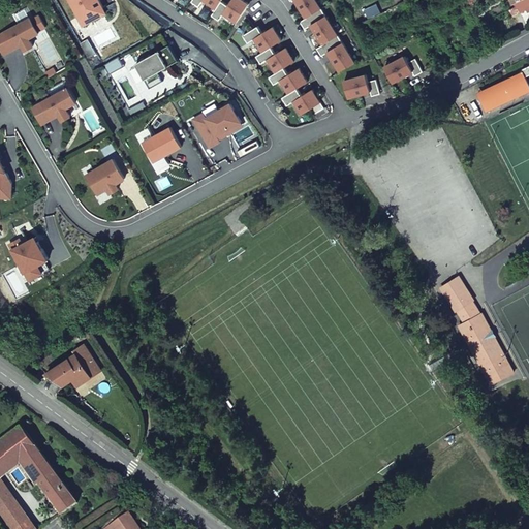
[(99,19),(89,0),(60,0),(78,31),(99,19)]
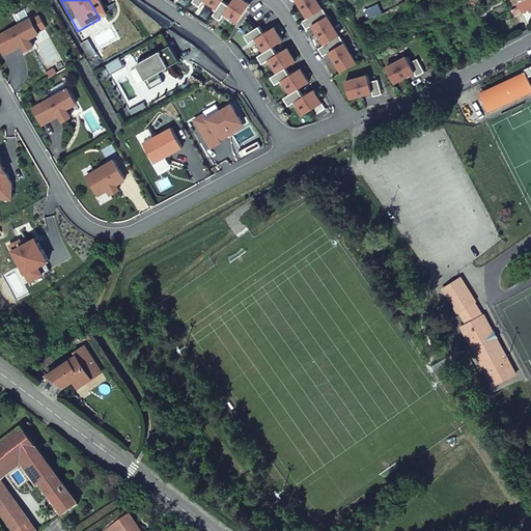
[(192,0),(191,3),(199,8),(204,1),(218,9),(213,18),(220,22),(223,17),(238,25),(250,4),(243,0),(232,0),(229,7),(221,2),(221,0),(192,0)]
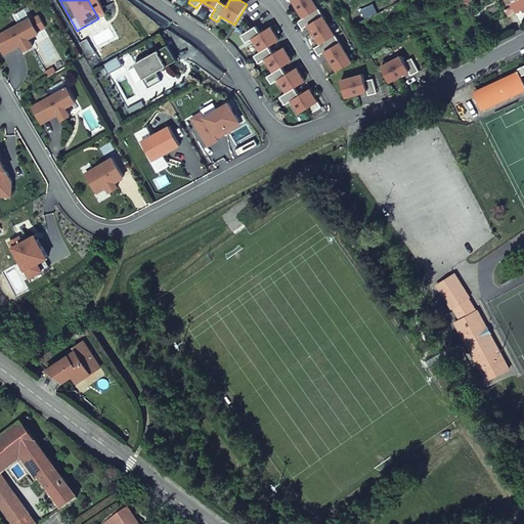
[(338,68),(349,60),(310,0),(284,0),(286,3),(290,0),(302,19),(298,23),(301,28),(308,24),(322,46),(316,49),(319,54),(326,50),(338,68)]
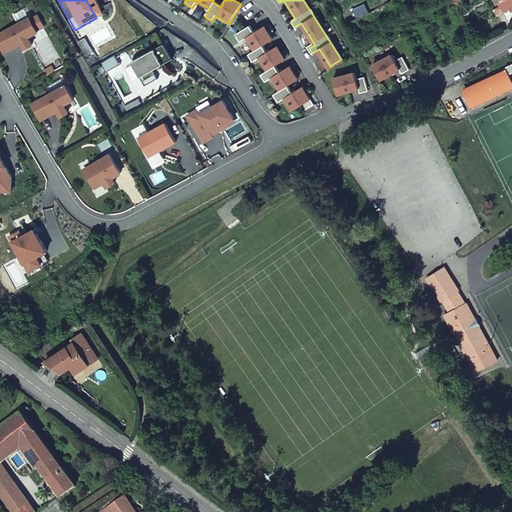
[(511,0),(495,0),(499,6),(495,8),(498,14),(511,8),(511,10),(511,0)]
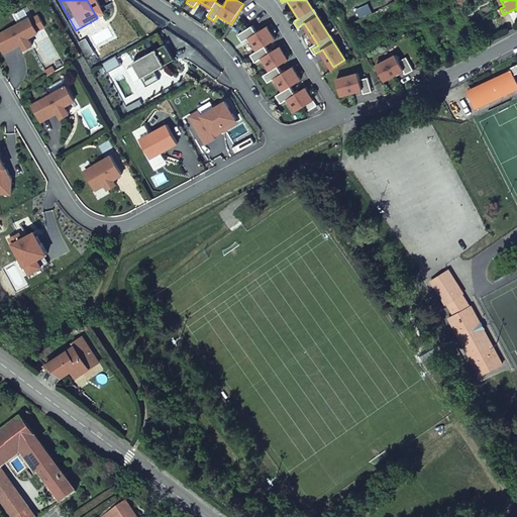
[(25,23),(0,37),(0,38),(8,55),(16,49),(20,56),(28,50),(24,43),(34,37),(25,23)]
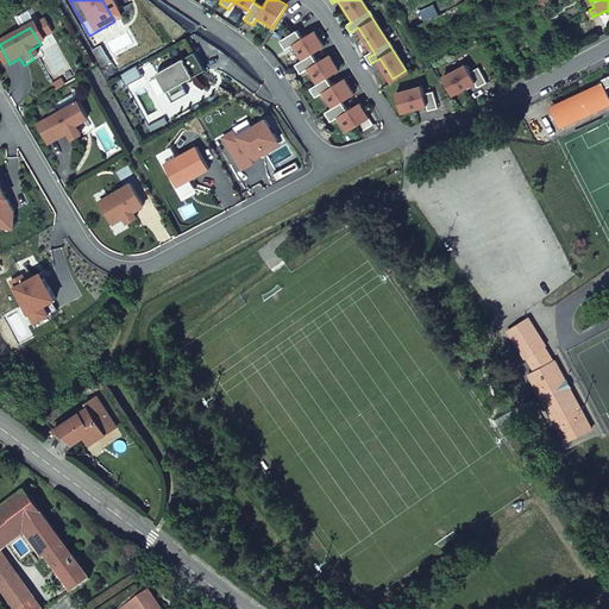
[(296,27),(275,41),(283,52),(293,46),(301,61),(293,67),(299,76),(309,70),(319,86),(312,90),(315,96),(322,92),(334,111),(326,115),(330,121),(339,115),(347,130),(356,125),(360,131),(371,125),(358,105),(346,111),(341,102),(353,95),(344,79),(330,87),(325,80),(339,71),(328,55),(316,62),(312,56),(325,49),(313,30),(301,37),(296,27)]
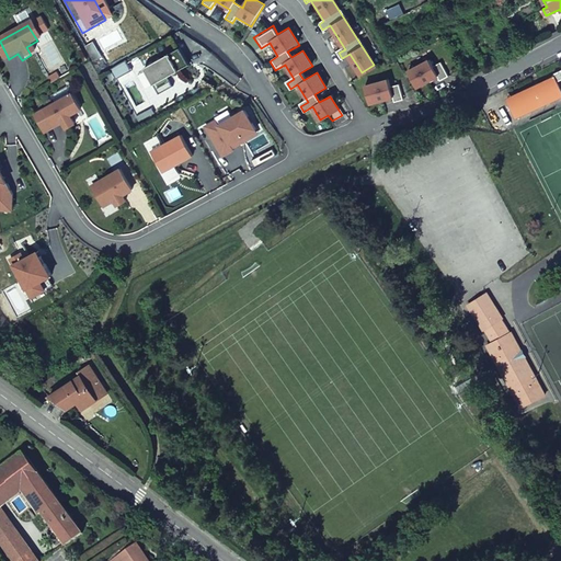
[(186,66),(176,49),(140,69),(157,99),(172,90),(165,78),(186,66)]
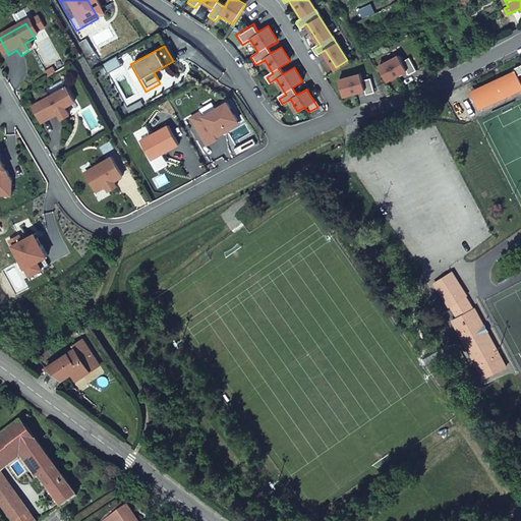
[(398,57),(381,67),(389,81),(407,71),(410,76),(417,72),(409,57),(400,61),(398,57)]
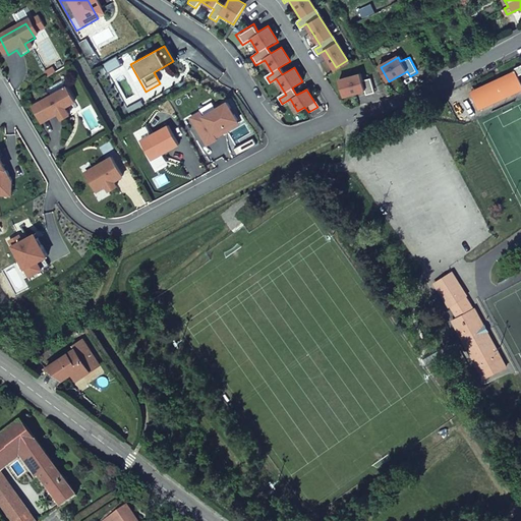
[(504,100),(520,93),(520,89),(518,79),(520,77),(520,68),(473,88),(481,108),(504,100)]
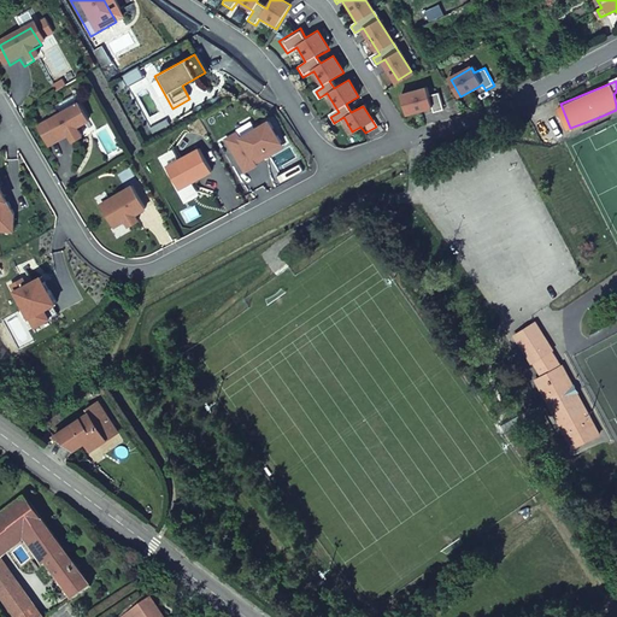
[(427,88),(403,94),(407,113),(433,107),(434,115),(444,112),(439,95),(430,98),(427,88)]
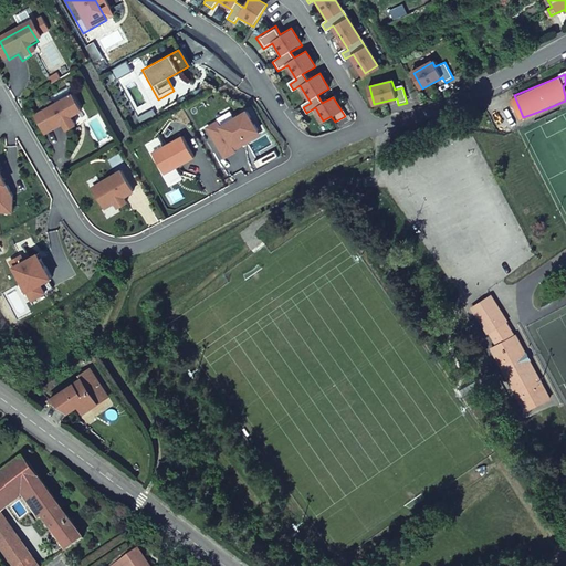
[(69,100),(41,116),(51,134),(60,128),(63,135),(72,129),(67,122),(79,115),(69,100)]
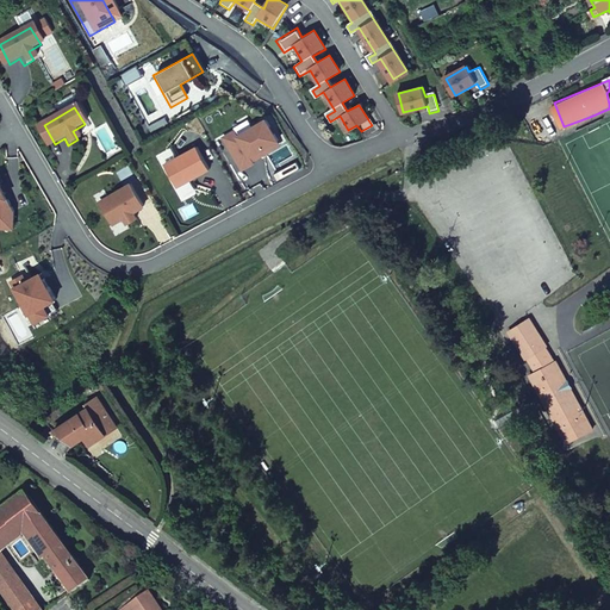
[(263,123),(236,138),(234,134),(221,142),(240,174),(253,167),(250,163),(278,147),(263,123)]
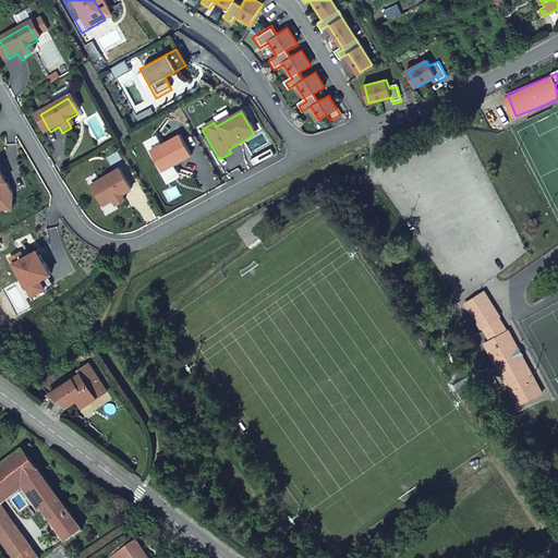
[(185,159),(173,138),(147,154),(159,174),(185,159)]
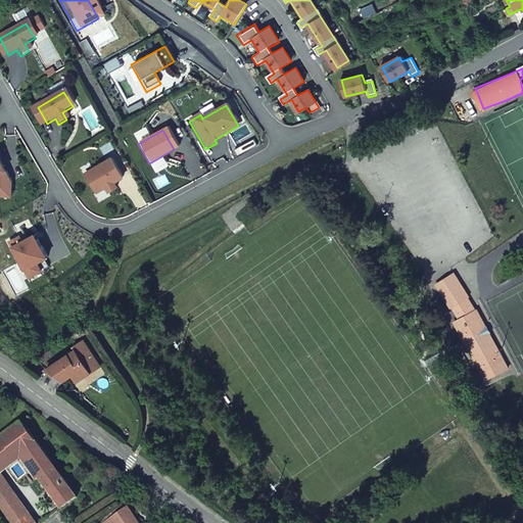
[(110,161),(84,177),(96,196),(122,180),(110,161)]
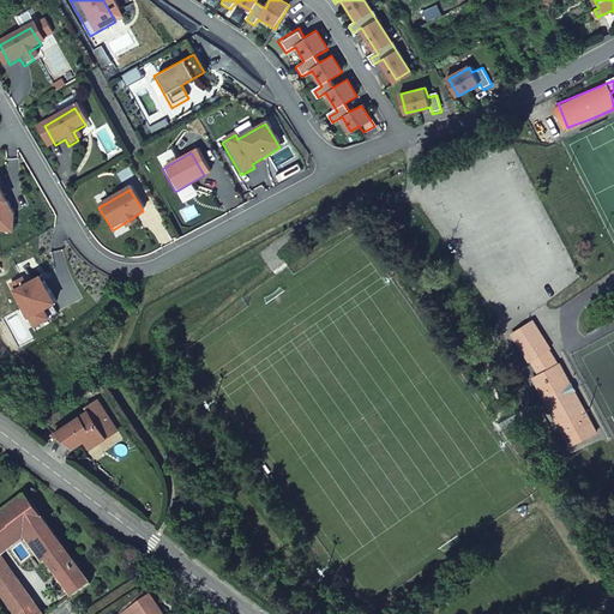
[(11,214),(0,196),(0,233),(11,234),(11,214)]
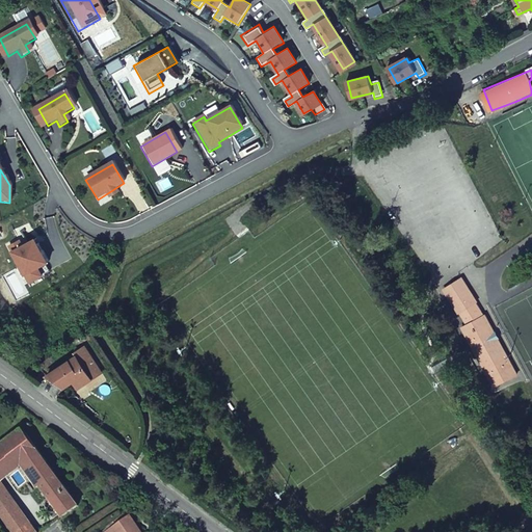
[(114,189),(106,194),(109,198),(117,194),(114,189)]
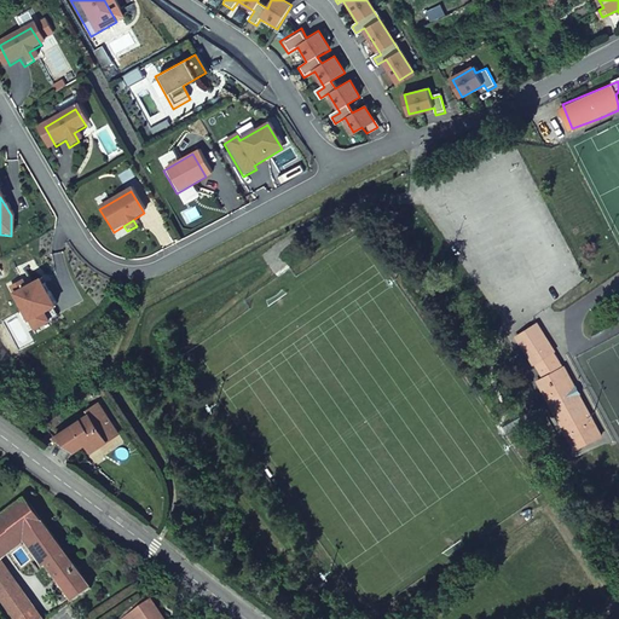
[(40,279),(30,284),(11,288),(34,331),(56,319),(50,308),(55,306),(40,279)]
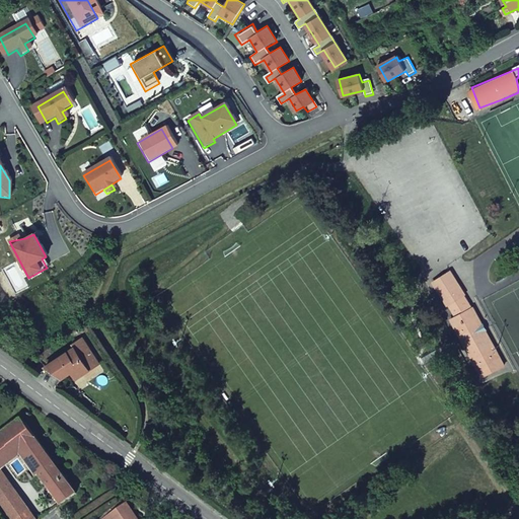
[(453,272),(436,283),(449,303),(466,292),(453,272)]
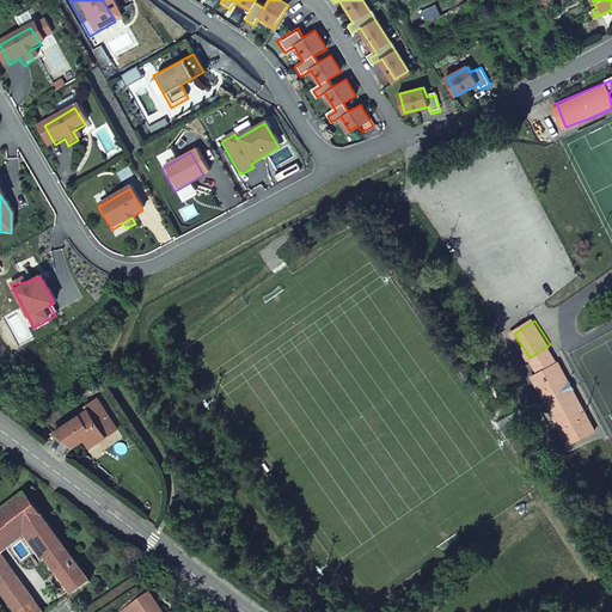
[(530,357),(538,372),(560,360),(550,344),(530,357)]
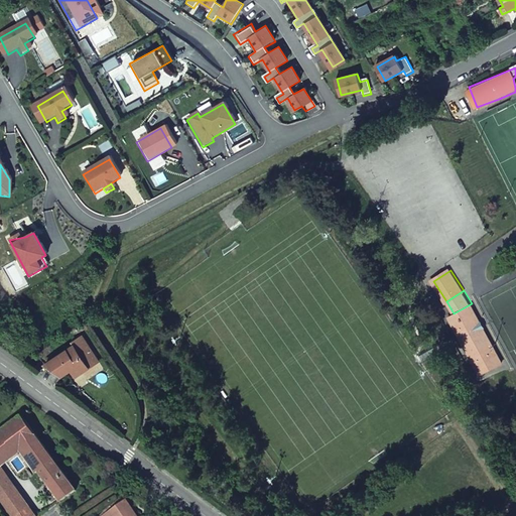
[(472,303),(454,313),(449,315),(482,373),(504,361),(484,325),(480,328),(478,324),(482,321),(472,303)]
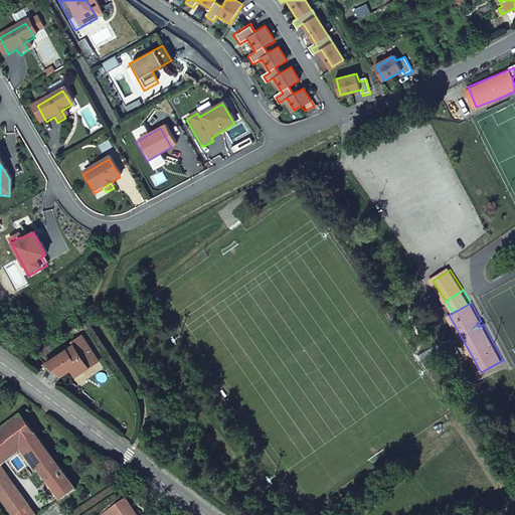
[(101,360),(83,336),(73,342),(75,344),(45,364),(63,375),(66,373),(64,370),(76,362),(77,366),(81,372),(101,360)]
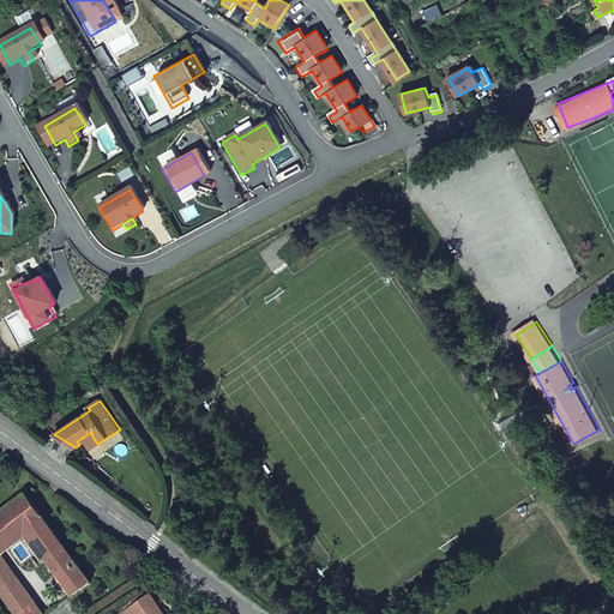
[(86,440),(92,437),(91,432),(77,441),(79,445),(86,440)]
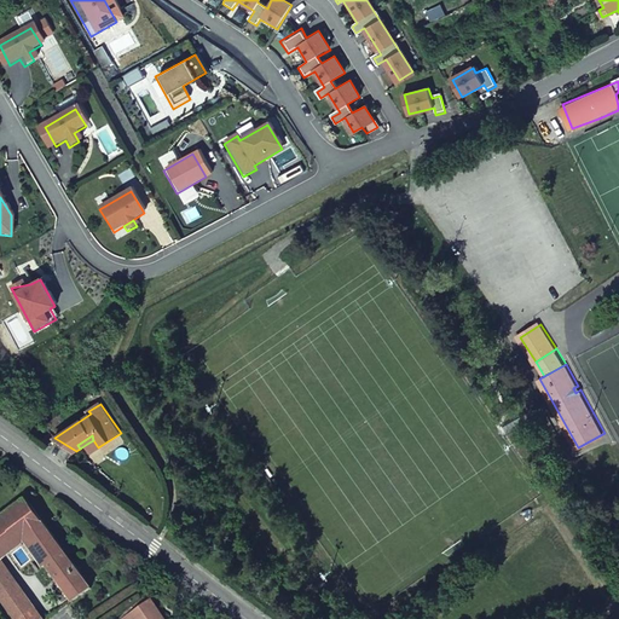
[(93,440),(87,444),(92,451),(98,447),(93,440)]
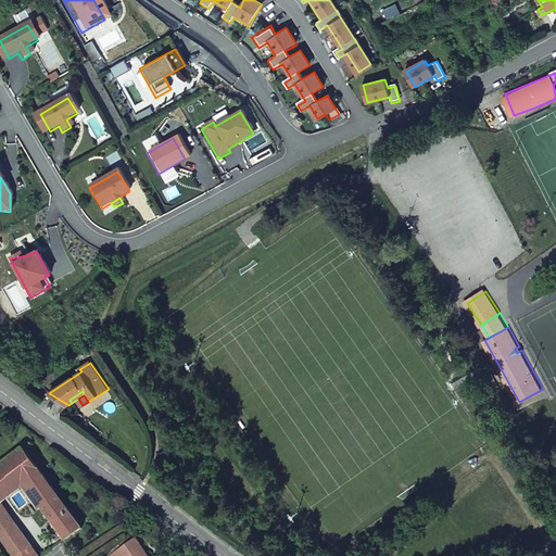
[(24,449),(0,466),(0,526),(11,519),(1,503),(22,488),(39,512),(42,509),(66,541),(83,529),(24,449)]
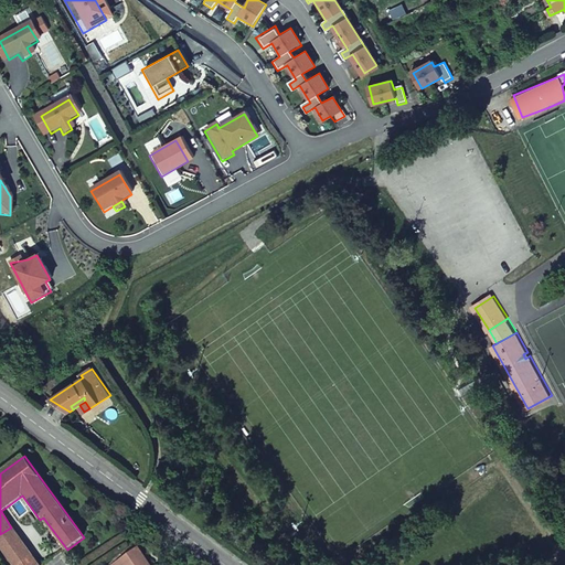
[(0,547),(12,564),(21,564),(32,557),(11,528),(0,534),(0,547)]
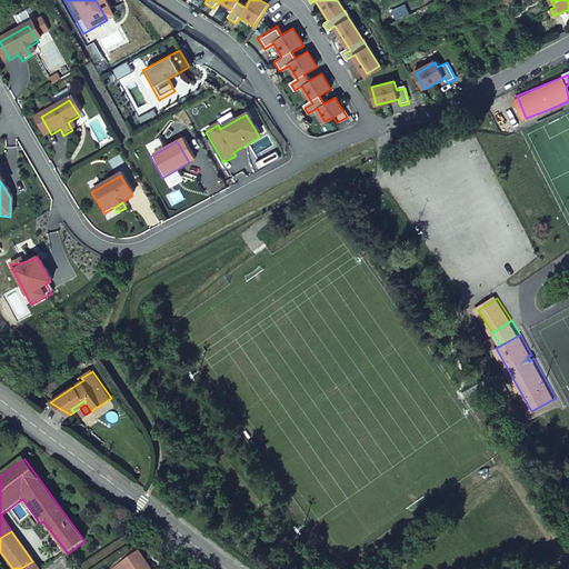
[(151,568),(141,553),(117,568),(151,568)]
